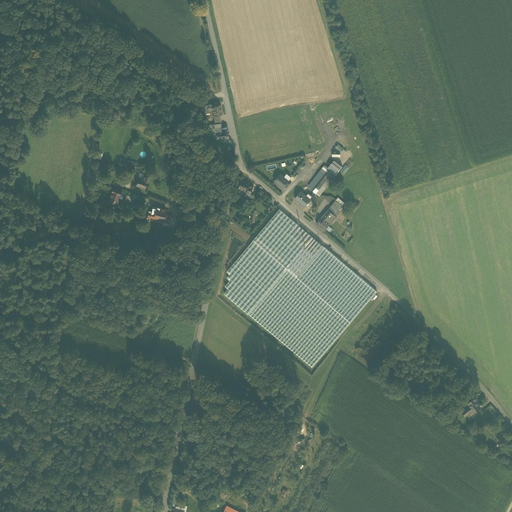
[(205,113),(213,112),(211,106),(212,106),(211,104),(204,105),(205,113)]
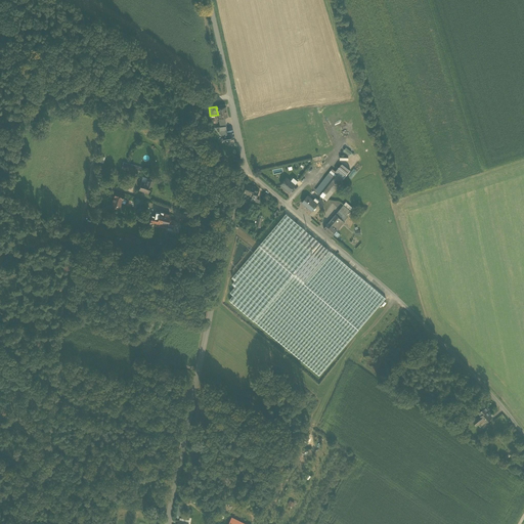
[(225,106),(217,108),(216,108),(218,115),(218,119),(224,117),(227,117),(225,106)]
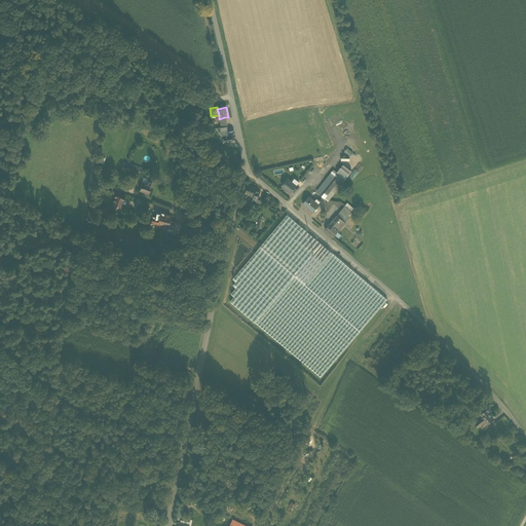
[(219,133),(226,143),(229,142),(229,140),(235,139),(234,130),(227,133),(227,130),(220,132),(219,133)]
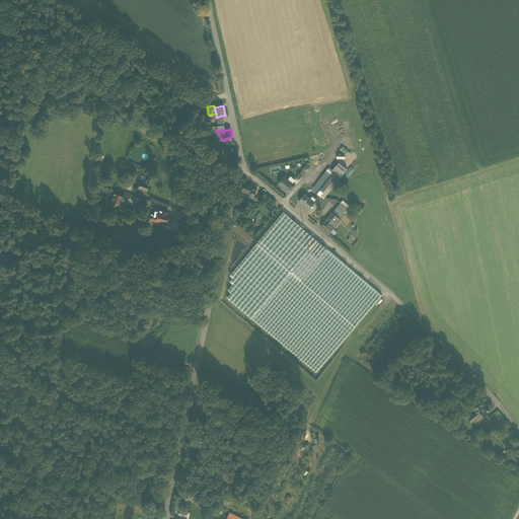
[(342,146),(340,150),(346,154),(349,150),(342,146)]
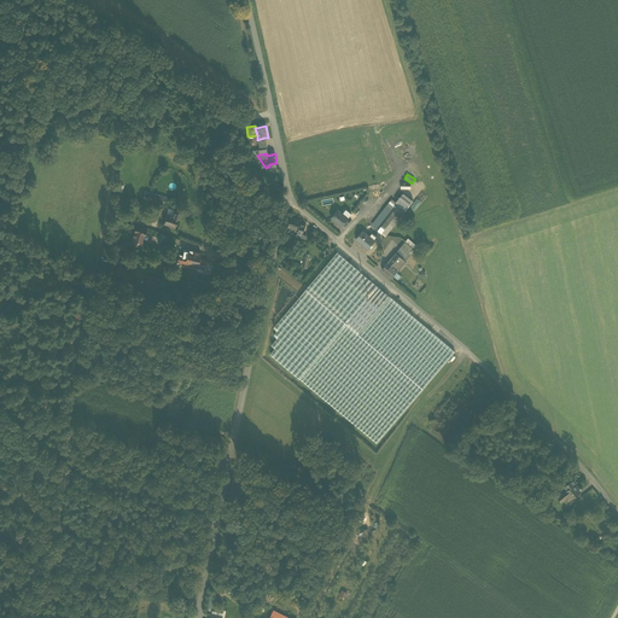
[(396,202),(406,210),(413,200),(403,192),(396,202)]
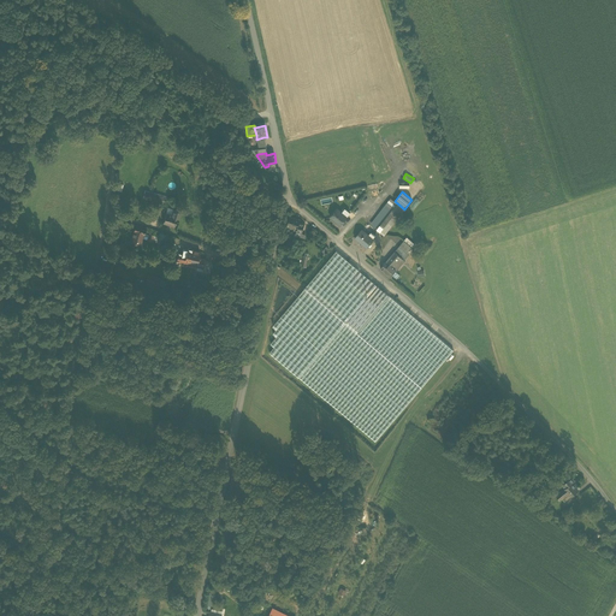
[(143,200),(160,203),(161,196),(144,193),(143,200)]
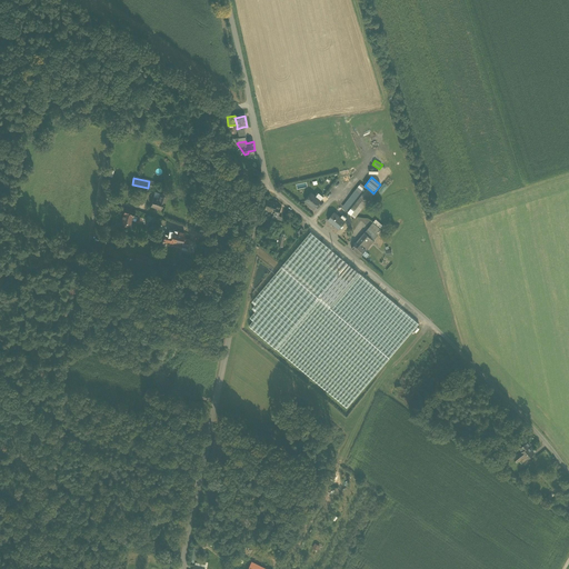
[(367,188),(361,183),(342,208),(348,212),(367,188)]
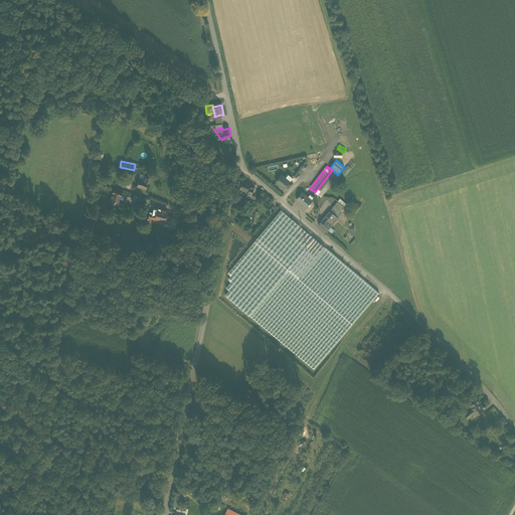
[(315,192),(321,197),(333,181),(338,175),(332,170),(315,192)]
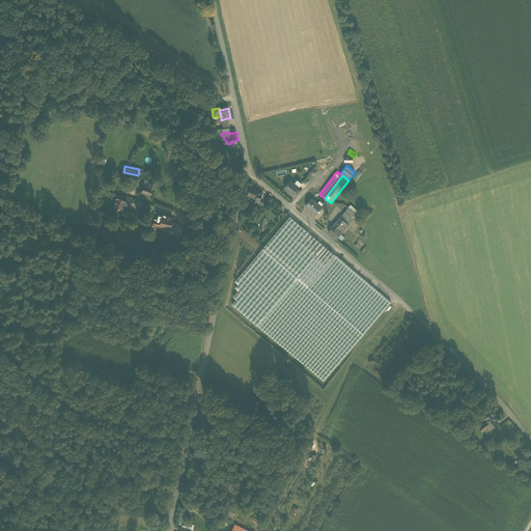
[(284,188),(292,195),(299,188),(295,184),(290,180),(284,188)]
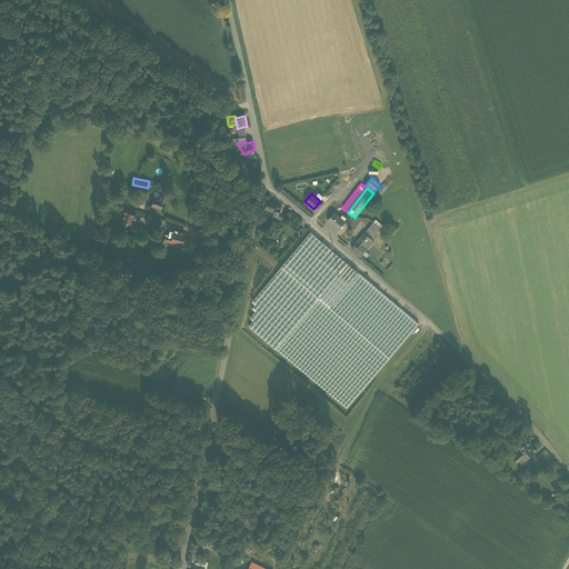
[(161,210),(165,201),(159,199),(153,198),(151,207),(161,210)]
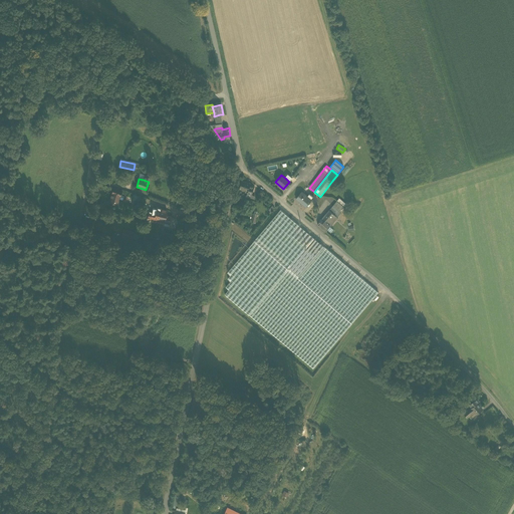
[(245,192),(247,193),(248,193),(250,186),(250,184),(241,181),(239,189),(246,191),(245,192)]
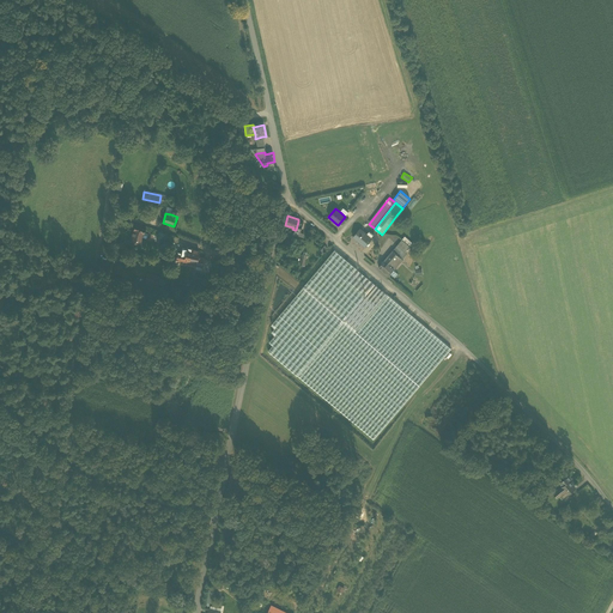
[(303,223),(298,222),(296,230),(295,230),(293,235),(298,237),(299,234),(303,223)]
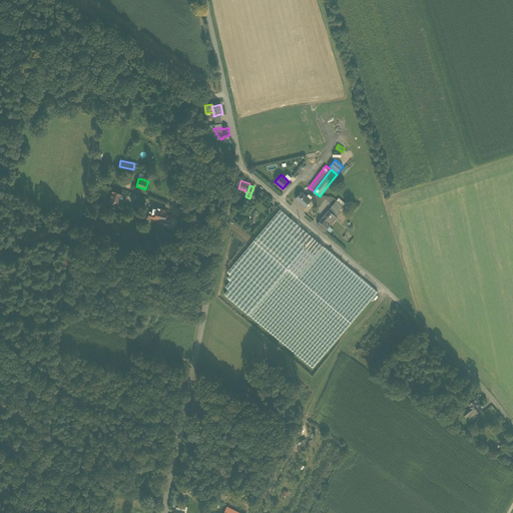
[(117,205),(119,199),(120,195),(122,191),(113,188),(112,193),(111,193),(108,202),(117,205)]
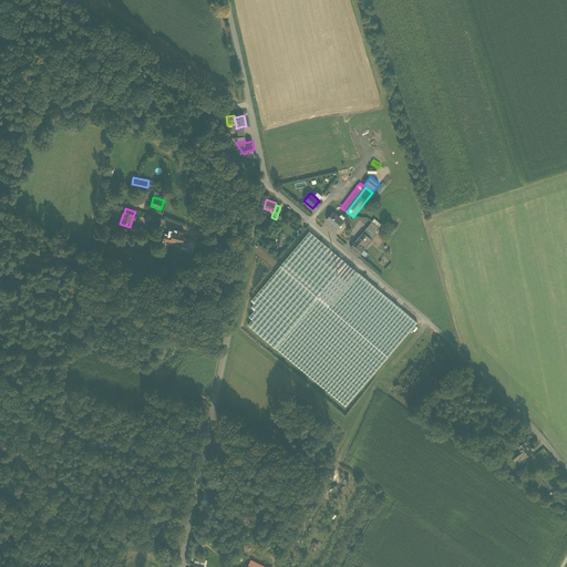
[(327,219),(337,228),(343,220),(339,217),(333,212),(327,219)]
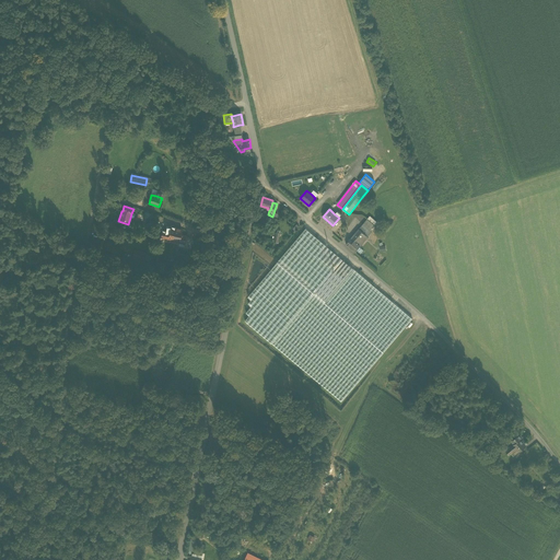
[(370,216),(366,220),(374,225),(376,222),(370,216)]
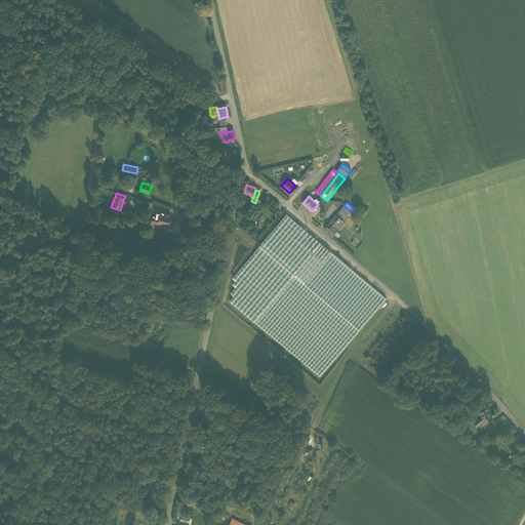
[(339,210),(347,216),(351,211),(344,206),(339,210)]
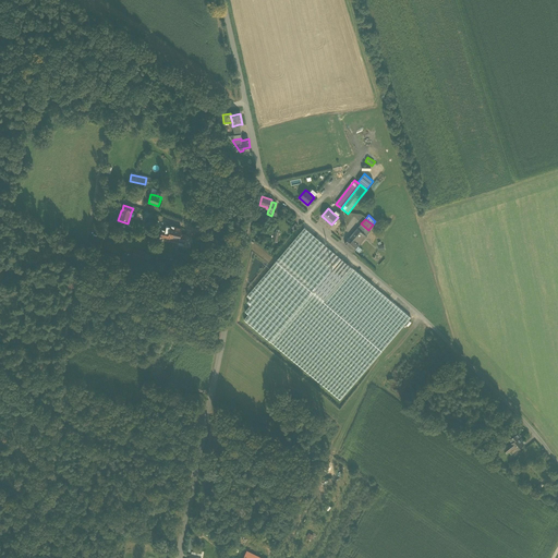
[(344,244),(353,252),(366,237),(365,234),(368,230),(361,223),(358,229),(344,244)]
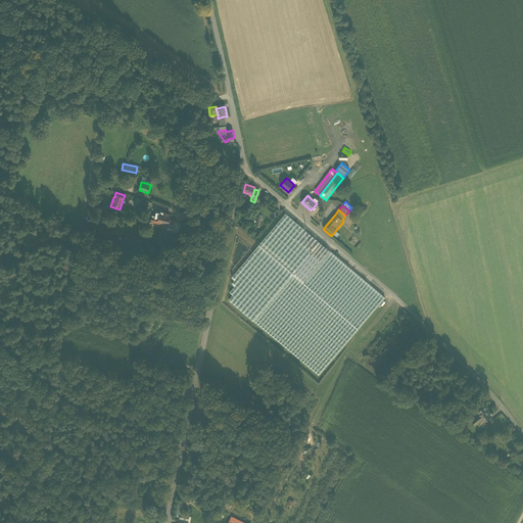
[(159,211),(159,214),(158,217),(154,217),(151,216),(150,222),(160,224),(163,212),(159,211)]
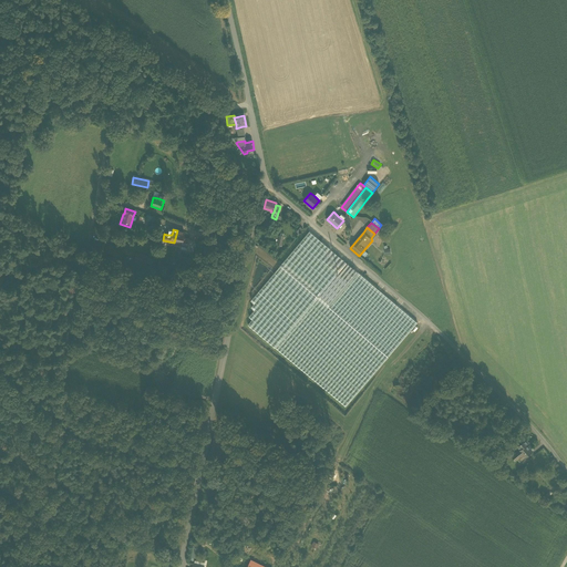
[(184,233),(177,230),(174,243),(174,245),(187,247),(188,240),(189,239),(183,238),(184,233)]
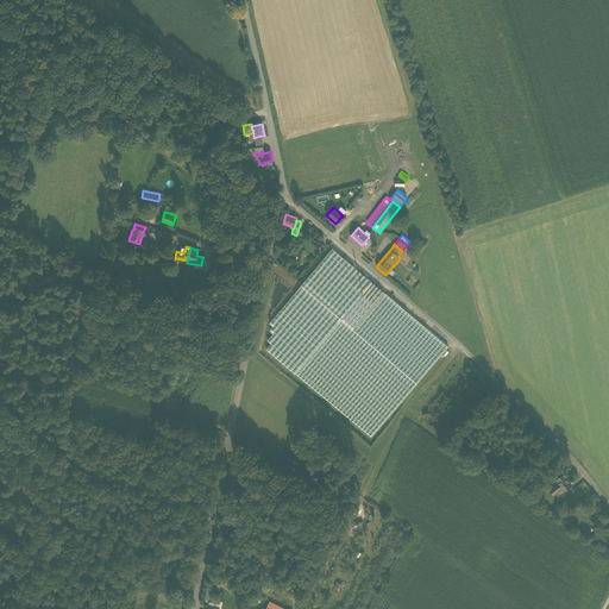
[(267,350),(371,438),(449,346),(332,249),(269,324),(272,326),(269,331),(274,333),(268,340),(271,344),(267,350)]
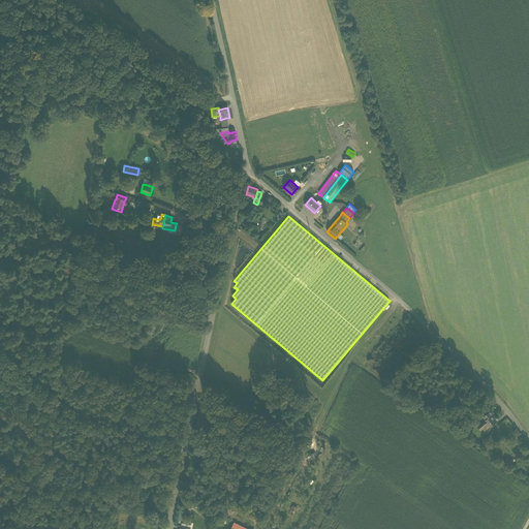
[(96,228),(99,229),(99,228),(100,228),(102,223),(95,220),(93,227),(96,228)]
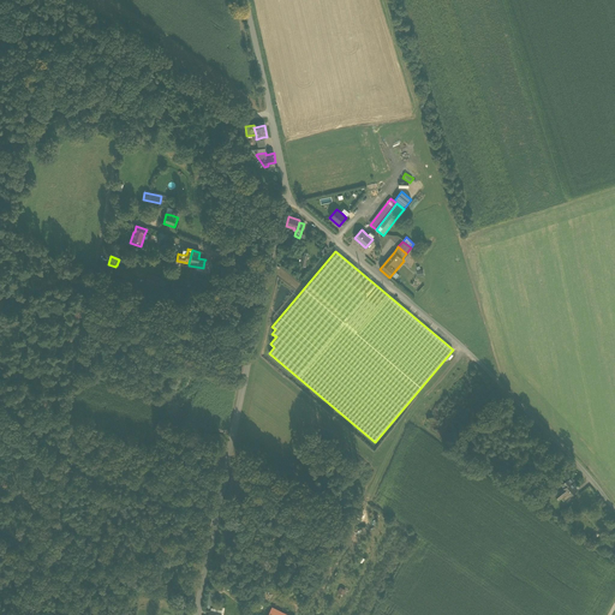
[(202,273),(209,274),(212,263),(204,261),(203,268),(202,273)]
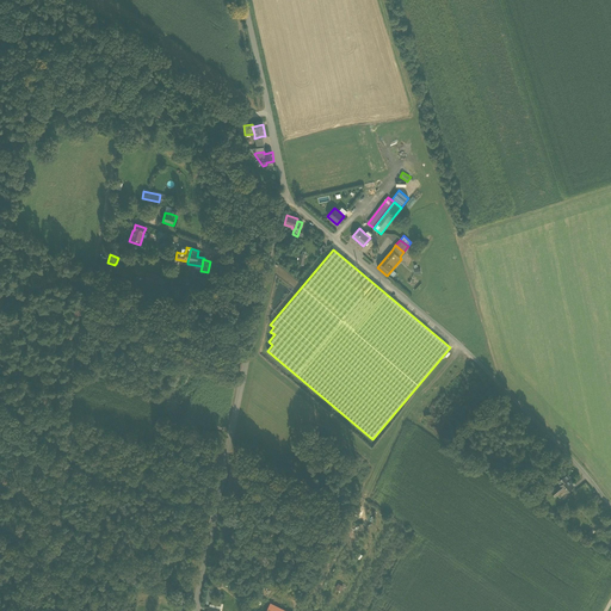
[(124,276),(130,278),(134,269),(129,267),(124,266),(116,264),(115,264),(115,265),(112,272),(122,275),(121,276),(124,277),(124,276)]
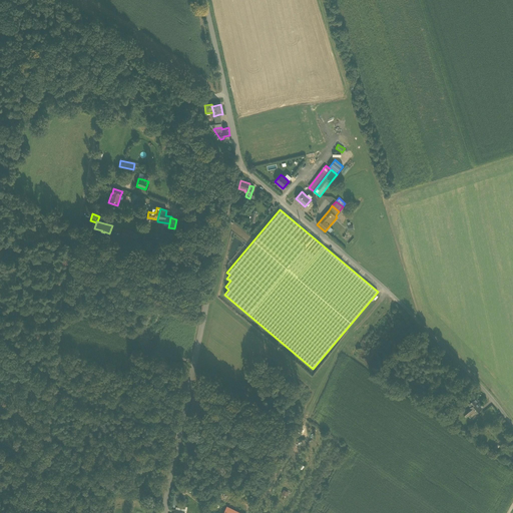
[(121,235),(131,238),(133,232),(123,229),(121,235)]
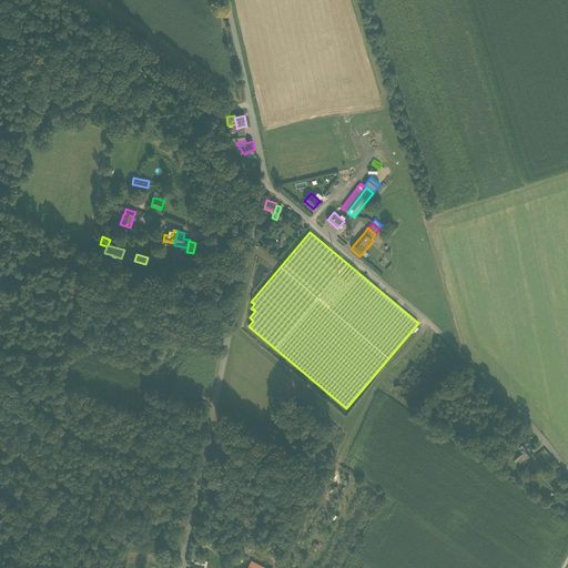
[(513,458),(516,462),(518,460),(524,455),(526,458),(533,453),(527,446),(529,445),(526,440),(518,447),(521,450),(517,454),(513,458)]
